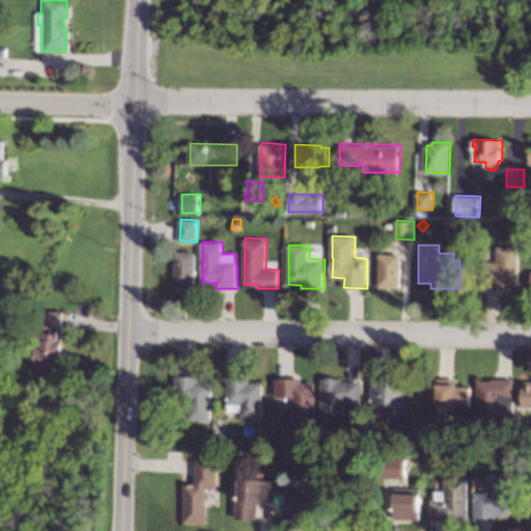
[(520,282),(506,281),(506,289),(483,288),(483,261),(499,261),(499,246),(520,246),(520,282)]
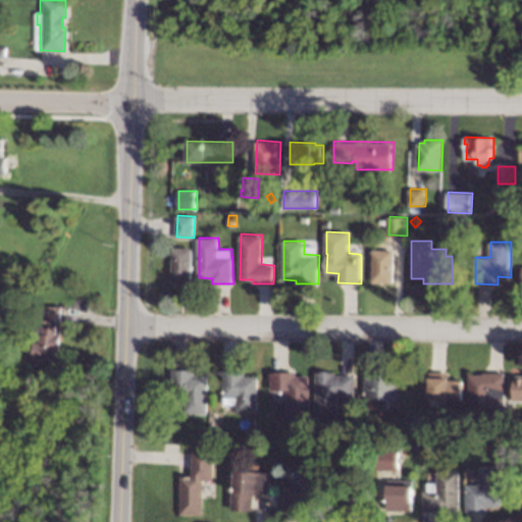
[(194,248),(192,282),(172,281),(174,247),(194,248)]
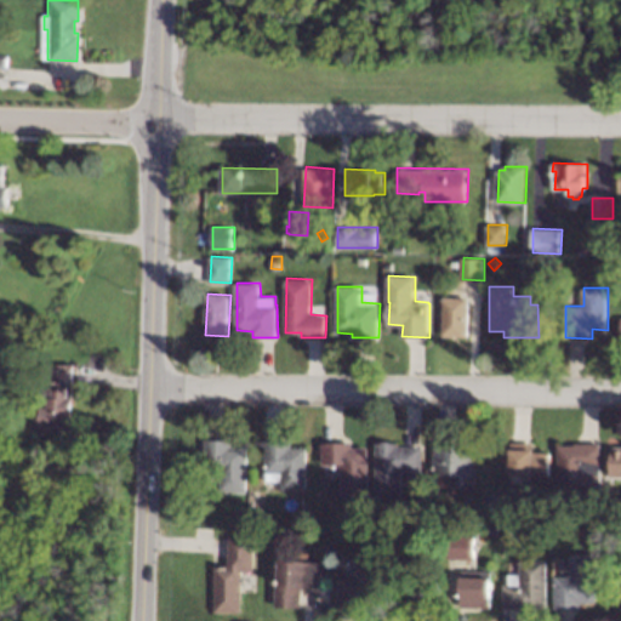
[(469,297),(468,336),(444,336),(445,296),(469,297)]
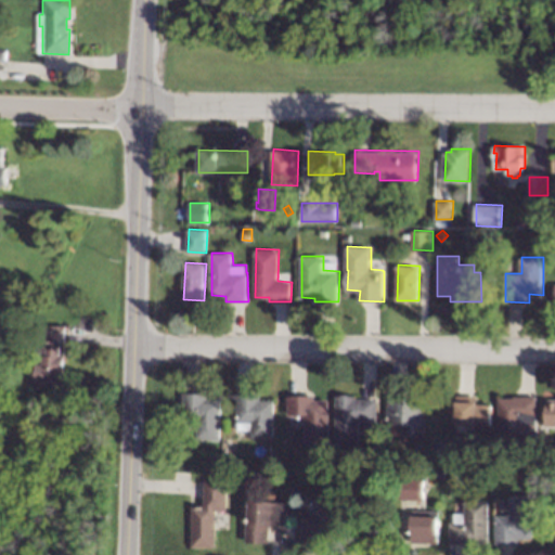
[(64,325),(62,373),(57,373),(56,385),(39,385),(39,382),(33,382),(34,363),(40,363),(40,355),(34,353),(35,341),(36,341),(37,324),(64,325)]
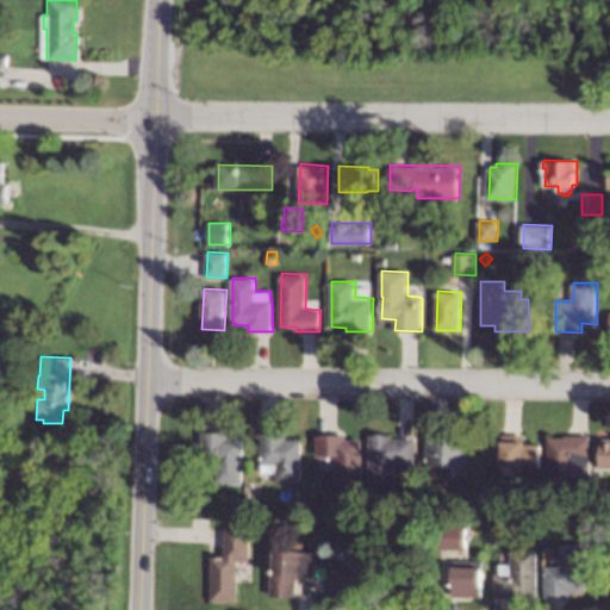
[(229,439),(244,439),(243,483),(217,483),(218,462),(201,462),(203,431),(229,431),(229,439)]
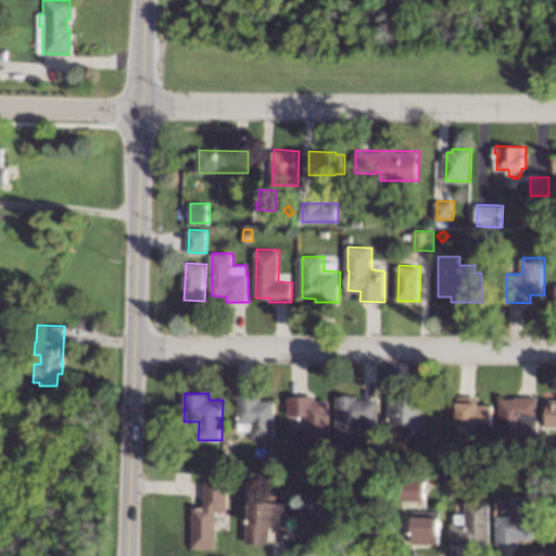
[(262,394),(262,400),(276,401),(275,438),(253,437),(253,422),(239,422),(239,397),(229,396),(229,393),(262,394)]
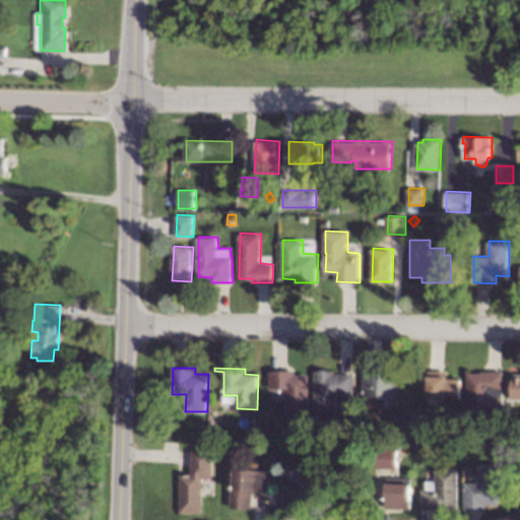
[(335,373),(354,373),(353,394),(337,394),(337,413),(315,412),(316,369),(335,369),(335,373)]
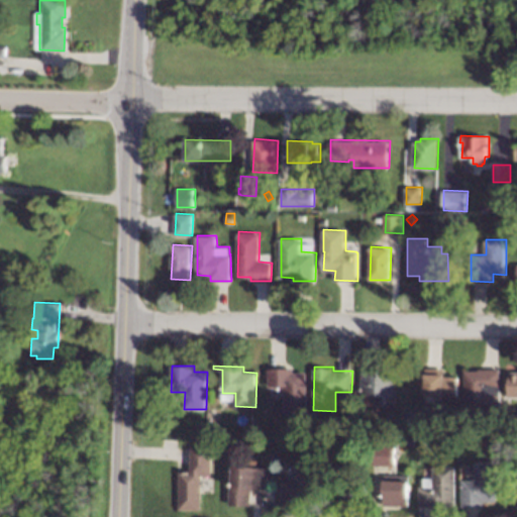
[(447,368),(447,375),(458,376),(457,398),(425,396),(426,367),(447,368)]
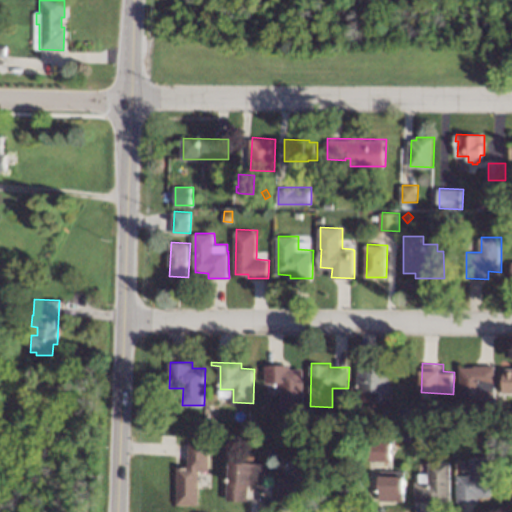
[(291,368),(304,368),(304,409),(281,409),(281,383),(266,383),(266,364),(291,364),(291,368)]
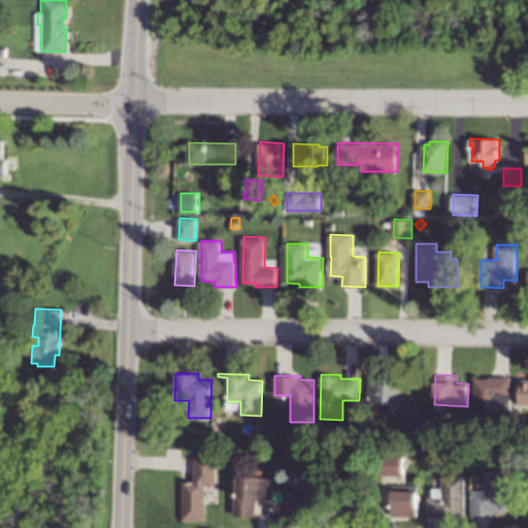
[(387,375),(387,380),(394,380),(394,382),(405,382),(403,415),(383,414),(383,403),(369,402),(370,375),(387,375)]
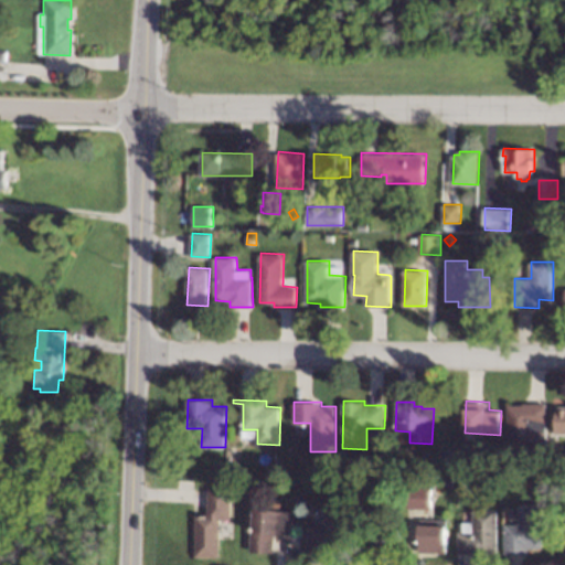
[(546,446),(508,446),(509,404),(524,404),(524,402),(546,402),(546,446)]
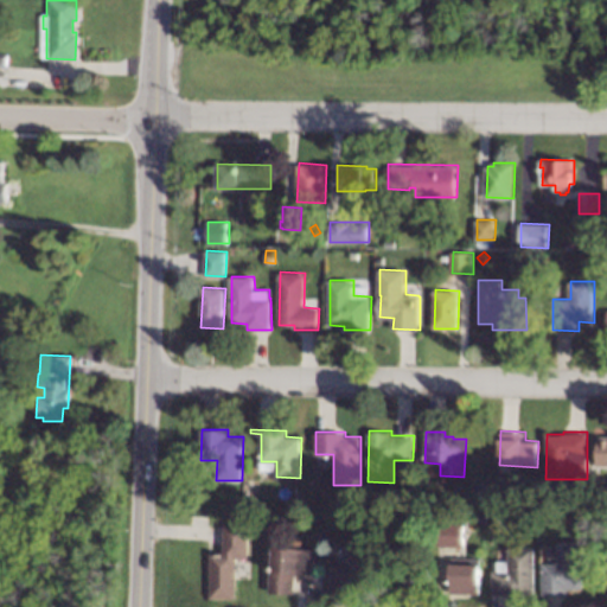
[(45,435),(44,446),(31,446),(31,435),(45,435)]
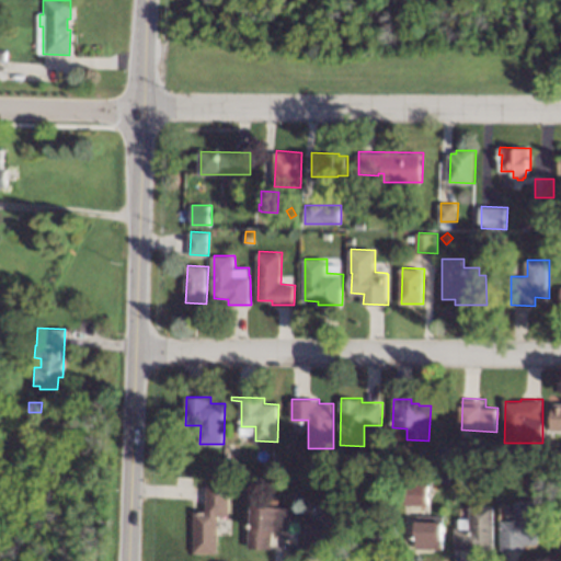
[(560,403),(549,403),(549,431),(560,431),(560,403)]
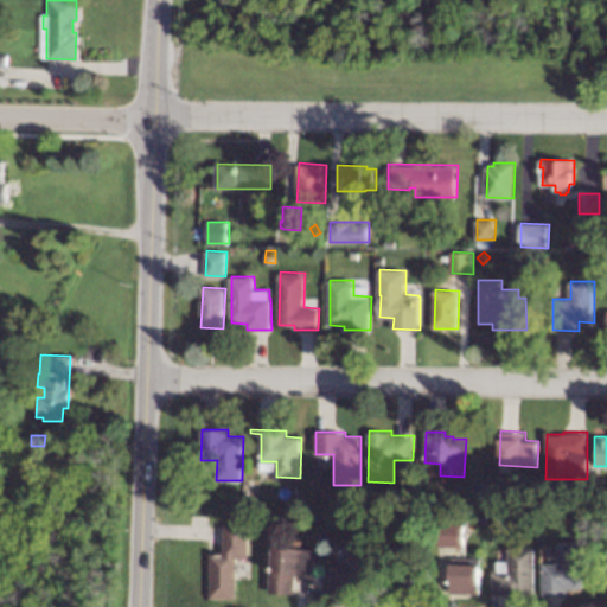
[(254,502),(254,511),(244,511),(244,502),(254,502)]
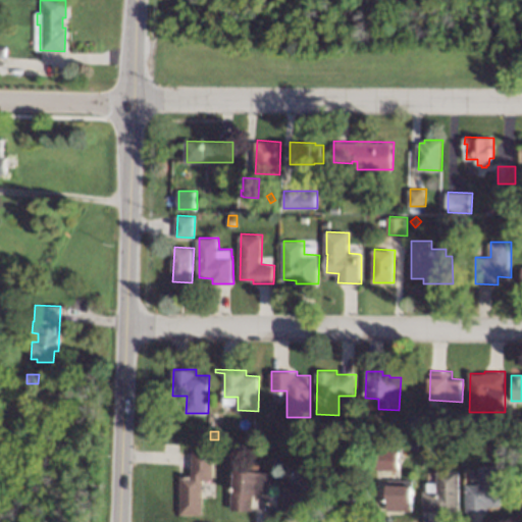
[(419,450),(408,450),(408,440),(419,441),(419,450)]
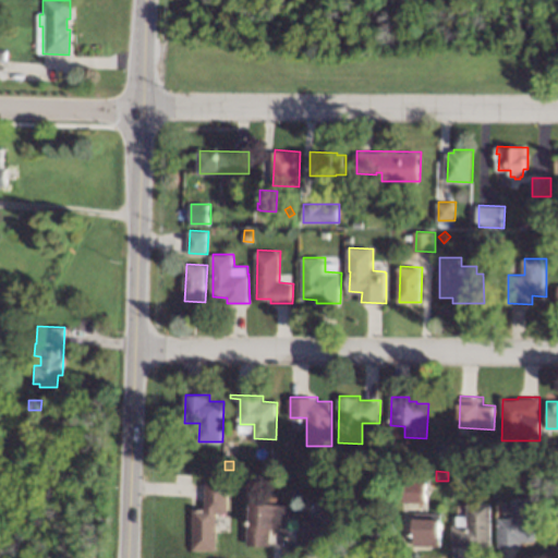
[(429,480),(428,502),(405,501),(407,478),(429,480)]
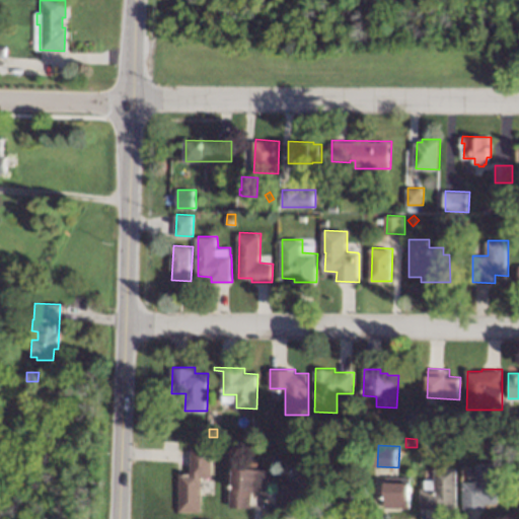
[(213,476),(203,476),(203,511),(180,511),(180,472),(193,472),(193,448),(213,448),(213,476)]
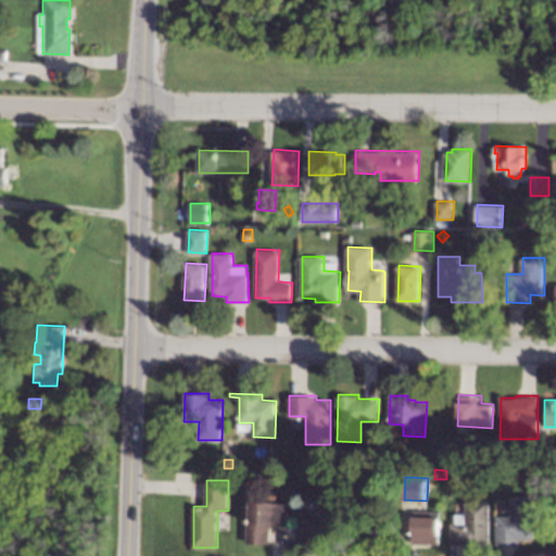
[(345,492),(344,539),(329,539),(328,545),(304,544),(305,512),(320,512),(321,491),(345,492)]
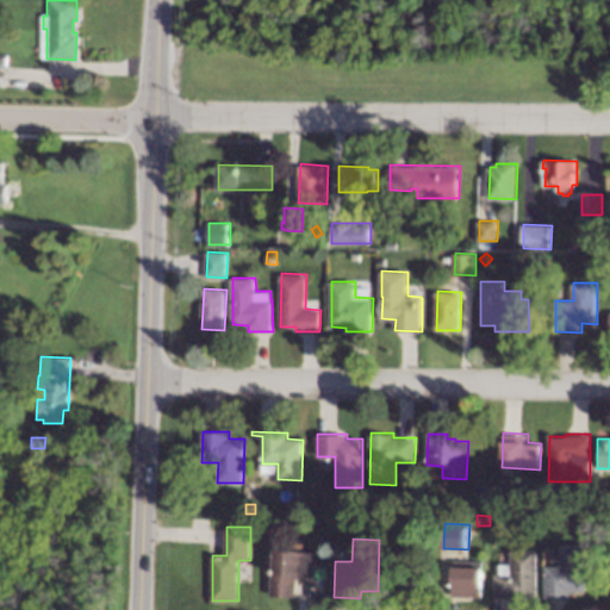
[(587,591),(571,591),(571,597),(547,597),(546,565),(562,565),(562,545),(587,545),(587,591)]
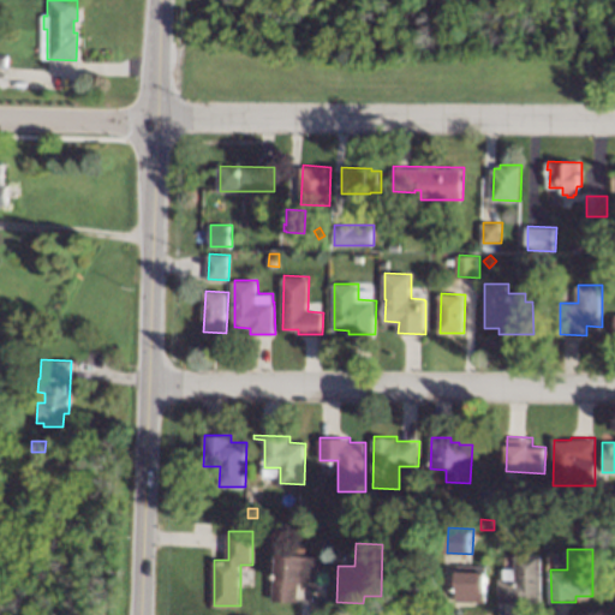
[(321,556),(320,580),(300,579),(299,601),(273,599),(274,571),(276,571),(278,553),(321,556)]
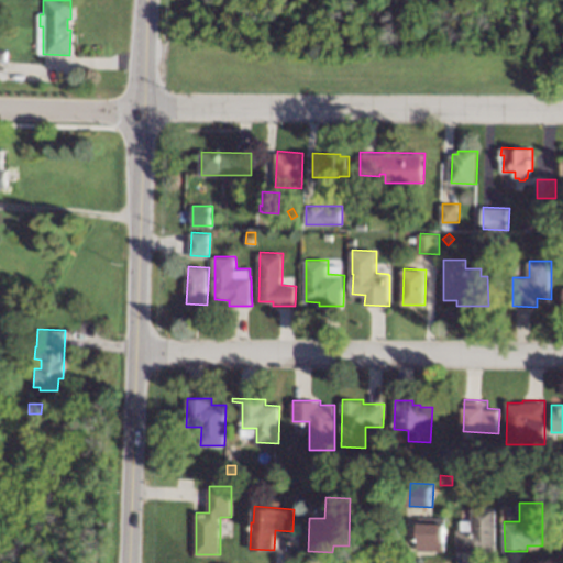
[(497,552),(473,552),(473,550),(457,550),(457,529),(462,529),(462,519),(473,519),(473,508),(496,507),(497,552)]
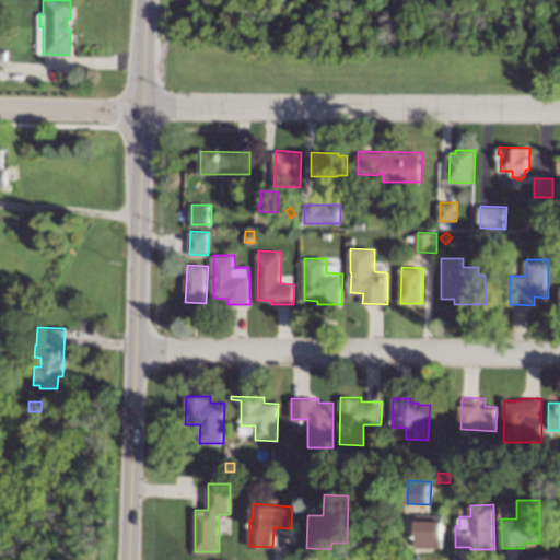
[(445,515),(444,548),(417,547),(418,514),(445,515)]
